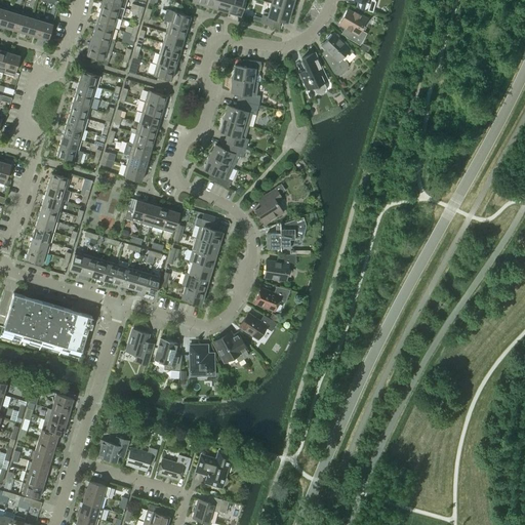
[(217,0),(215,8),(228,11),(231,0),(217,0)]
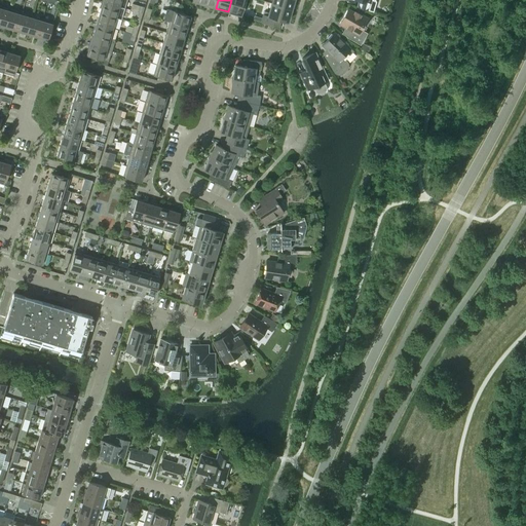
[(231,0),(228,11),(240,15),(245,0),(231,0)]
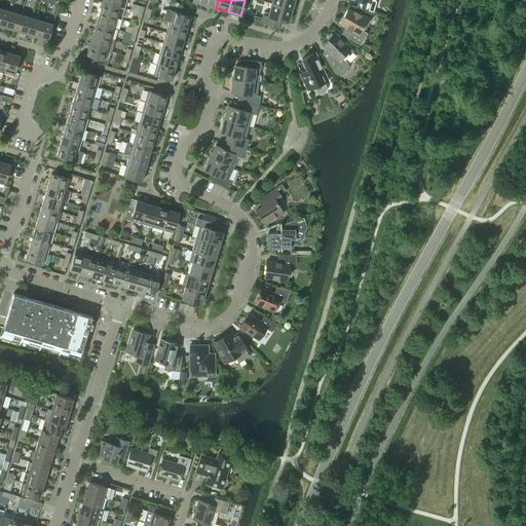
[(293,9),(293,8),(293,7),(293,5),(293,3),(293,0),(272,0),(271,3),(293,9)]
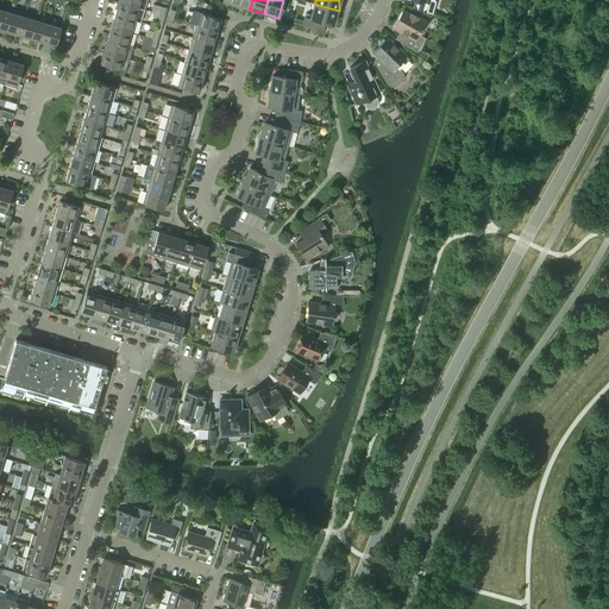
[(435,2),(435,1),(434,0),(414,0),(413,7),(432,13),(435,2)]
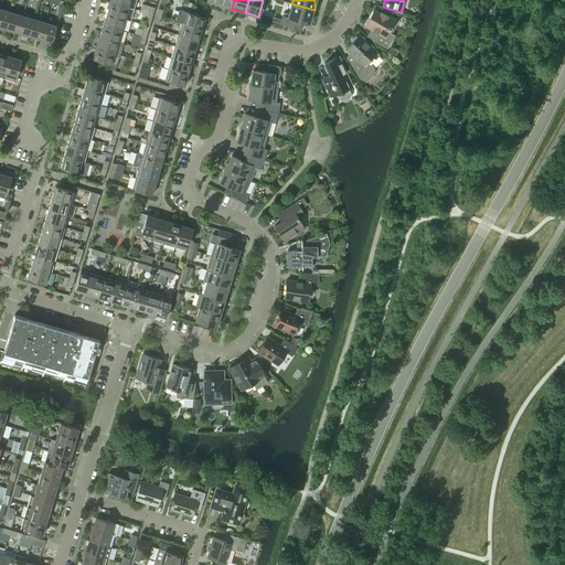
[(107,13),(125,19),(130,20),(134,9),(110,1),(107,13)]
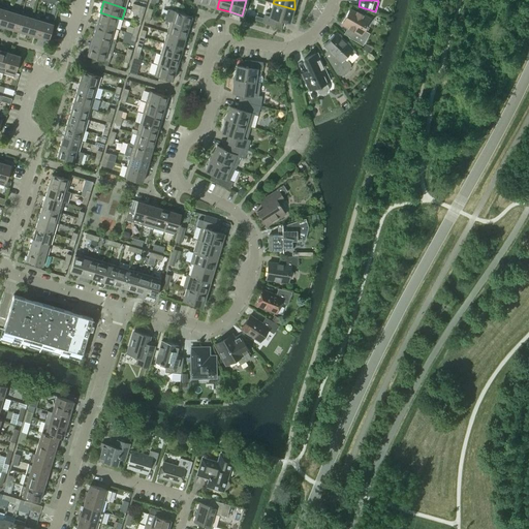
[(294,9),(273,3),(271,12),(266,11),(263,18),(262,22),(275,25),(277,19),(289,22),(291,16),(291,14),(292,13),(293,12),(294,10),(294,9)]
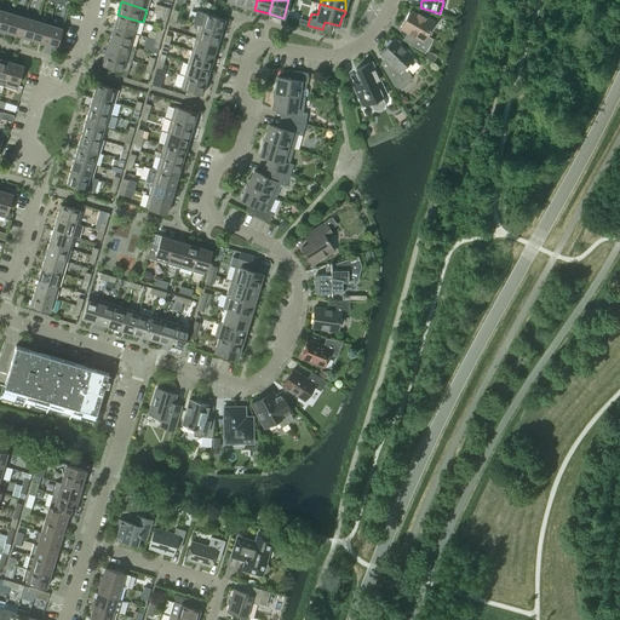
[(0,7),(0,29),(6,32),(12,11),(0,7)]
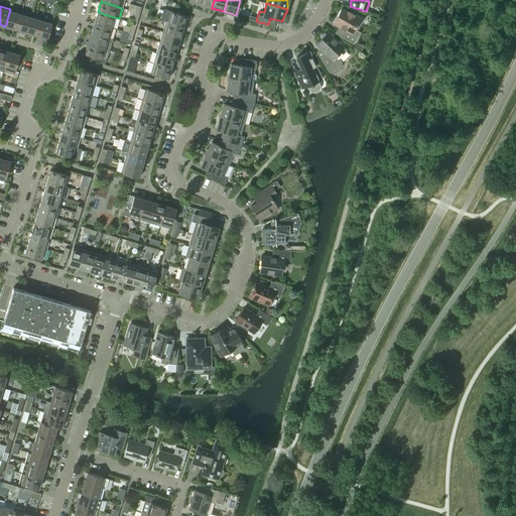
[(159,19),(165,21),(183,26),(186,15),(162,8),(159,19)]
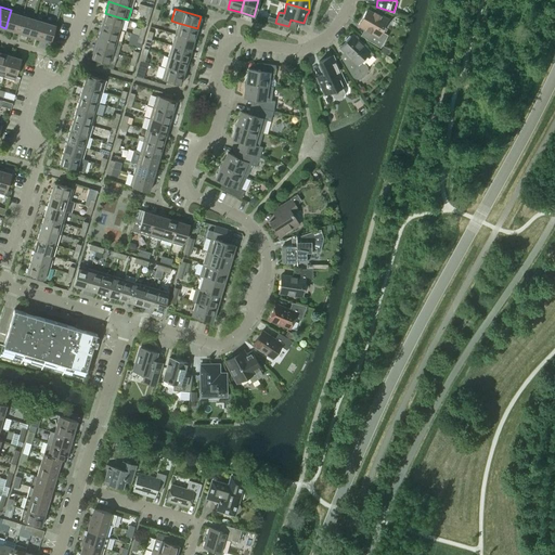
[(11,10),(5,28),(16,31),(22,13),(11,10)]
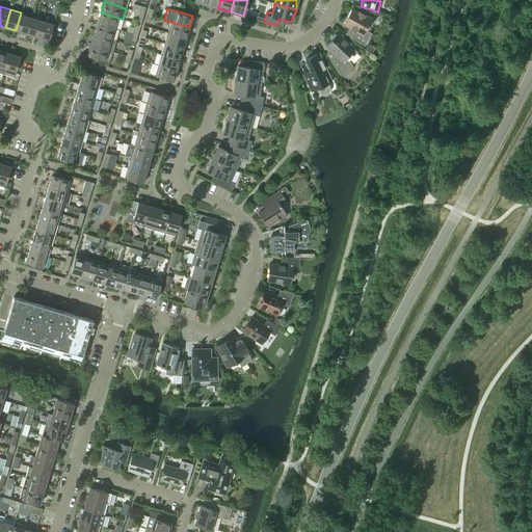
[(369,24),(372,19),(358,11),(358,12),(351,9),(343,24),(354,30),(350,37),(365,46),(371,33),(366,30),(367,27),(369,27),(370,25),(369,24)]
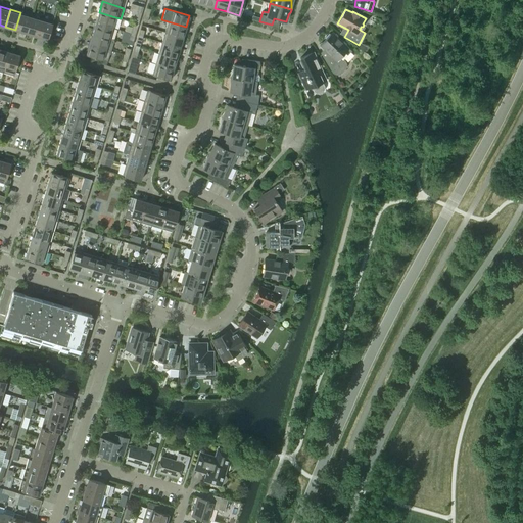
[(20,12),(15,30),(27,33),(32,15),(20,12)]
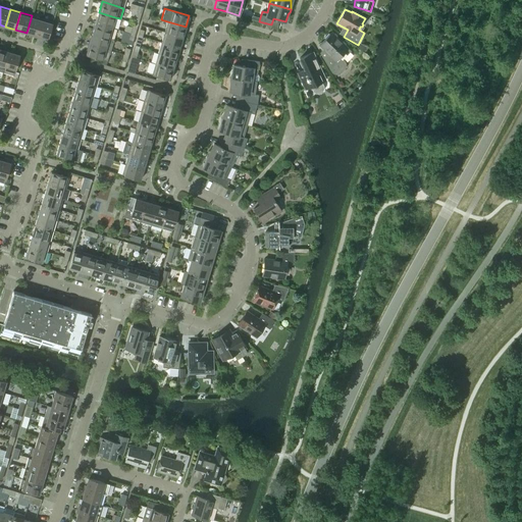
[(96,22),(114,29),(114,28),(112,28),(115,17),(99,12),(96,22)]
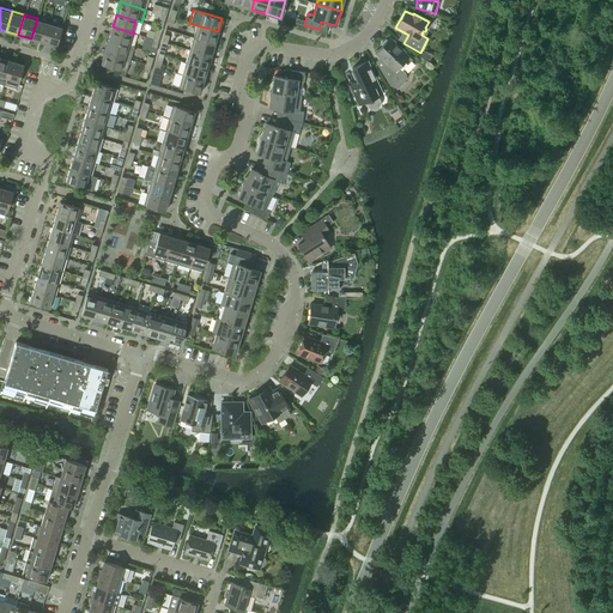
[(37,18),(31,38),(43,42),(49,22),(37,18)]
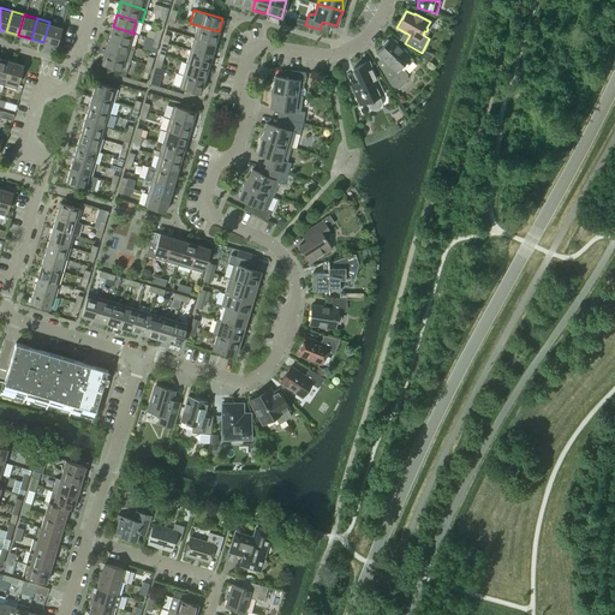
[(49,22),(43,42),(57,47),(63,27),(49,22)]
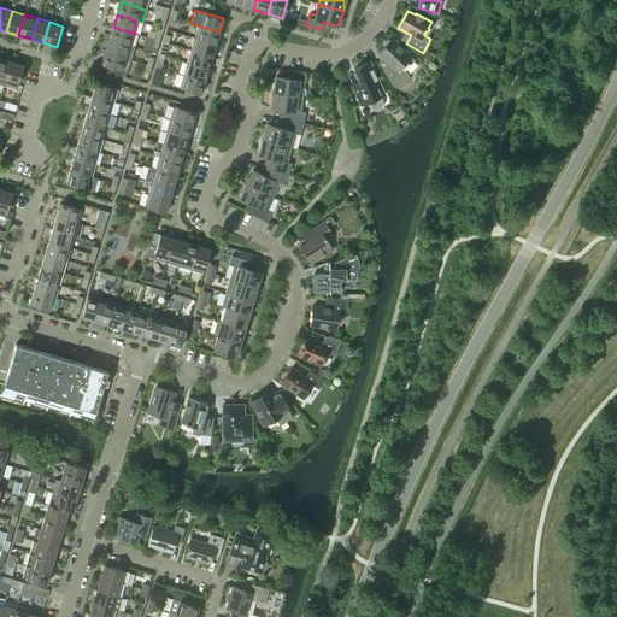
[(194,37),(216,43),(219,31),(198,25),(194,37)]
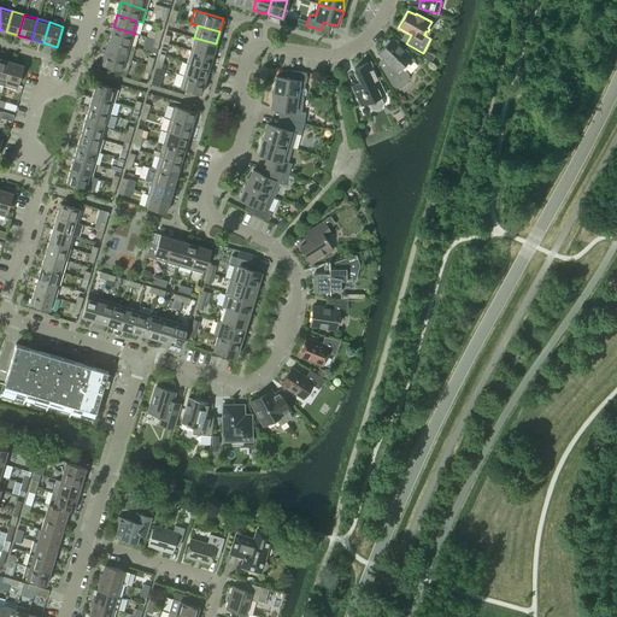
[(135,34),(113,27),(109,39),(131,46),(135,34)]
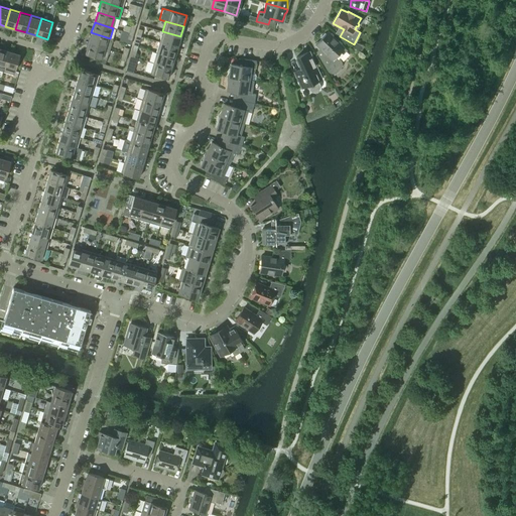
[(159,41),(177,47),(180,36),(162,31),(159,41)]
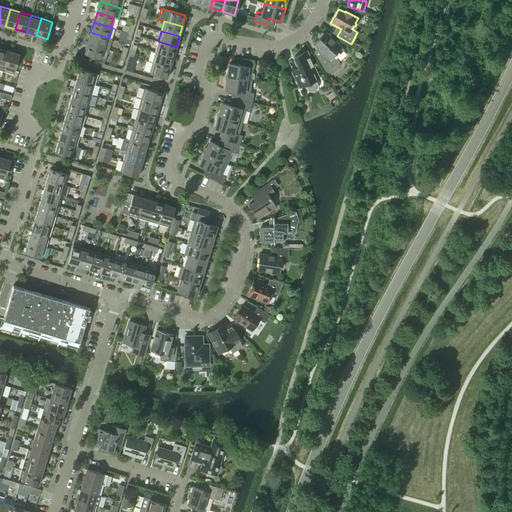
[(87,43),(108,49),(111,39),(109,38),(90,32),(87,43)]
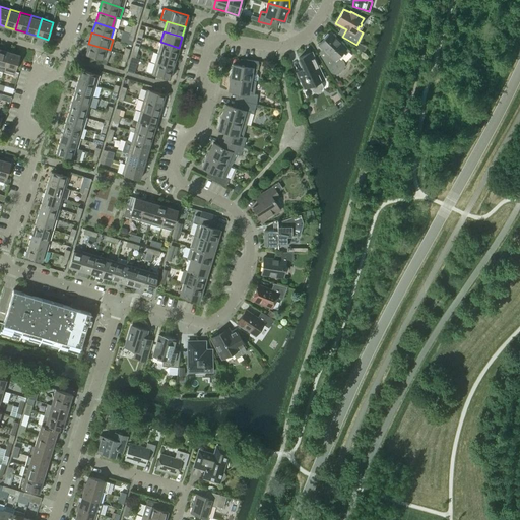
[(339,72),(342,69),(343,68),(344,67),(344,66),(344,64),(344,63),(343,62),(343,61),(342,60),(341,59),(349,51),(330,33),(318,45),(327,54),(323,59),(330,72),(331,73),(332,73),(334,74),(335,74),(336,74),(337,73),(338,73),(339,72)]
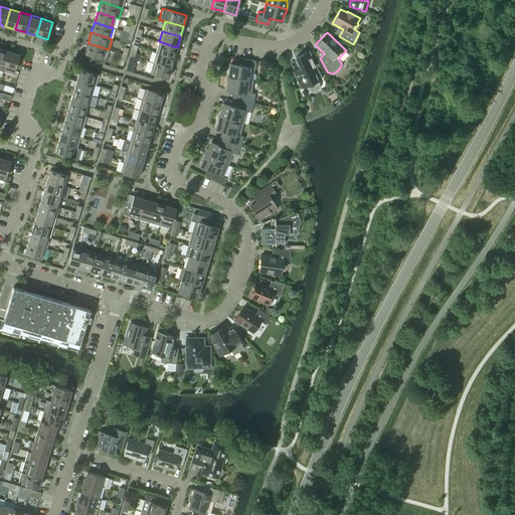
[(156,52),(174,57),(177,47),(159,41),(156,52)]
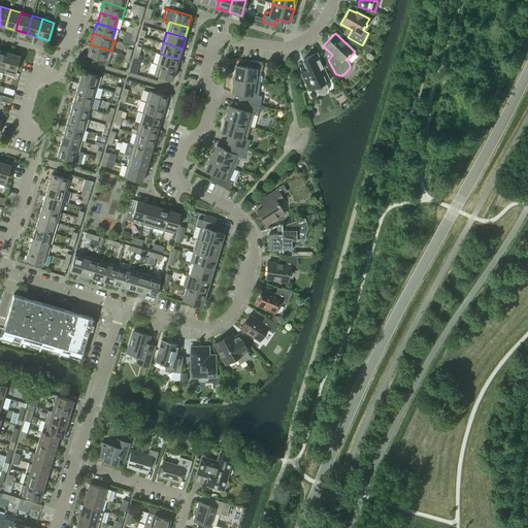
[(87,55),(108,62),(111,51),(90,44),(87,55)]
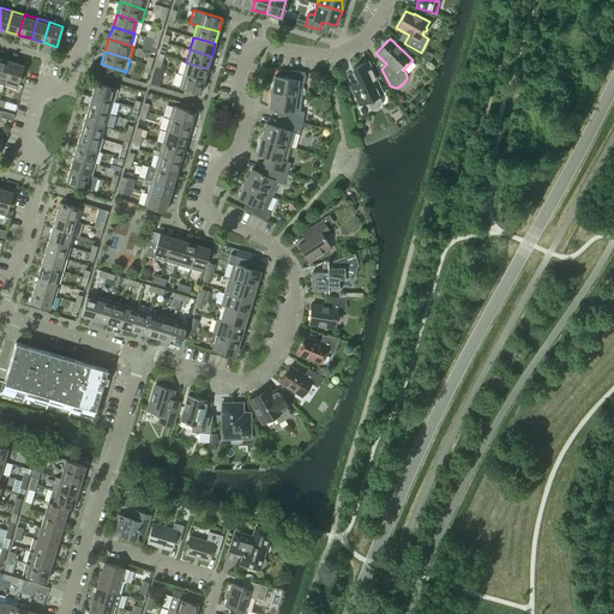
[(0,58),(0,84),(4,85),(11,61),(0,58)]
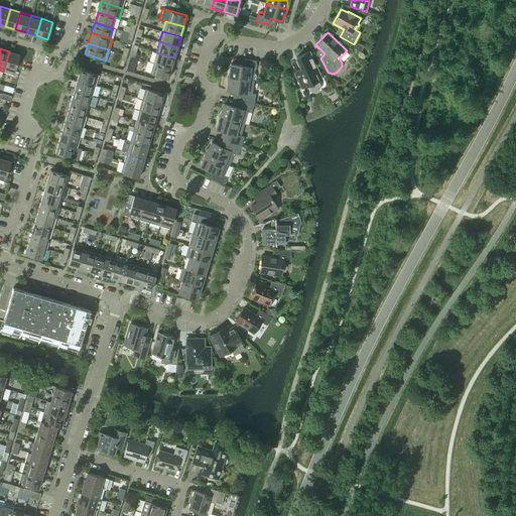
[(19,54),(9,51),(3,72),(13,75),(14,71),(15,71),(19,54)]
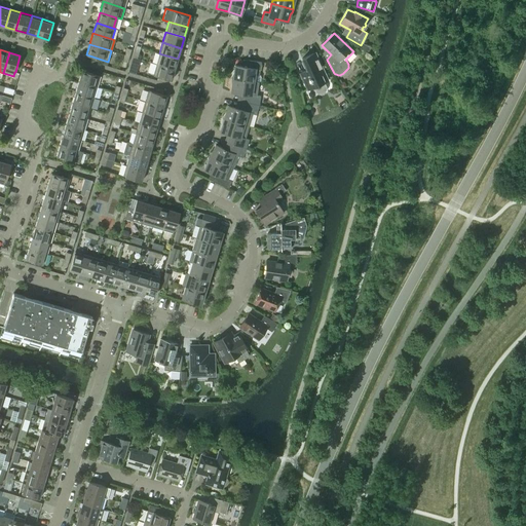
[(325,89),(325,87),(324,85),(323,82),(328,80),(315,52),(301,59),(306,70),(300,73),(307,89),(313,86),(314,89),(316,91),(318,92),(321,92),(323,91),(325,89)]
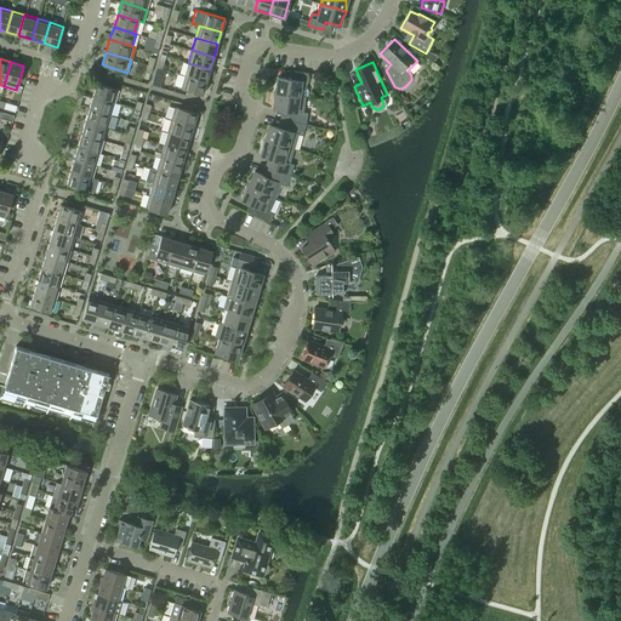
[(184,75),(206,81),(210,69),(188,63),(184,75)]
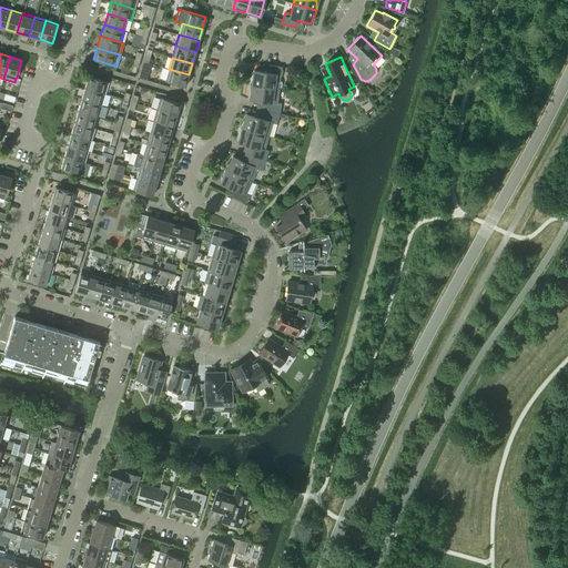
[(151,63),(148,63),(143,61),(138,78),(146,80),(151,63)]
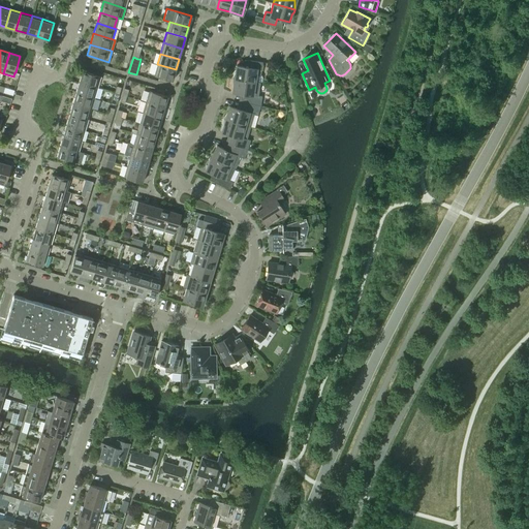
[(232,78),(232,79),(259,83),(261,81),(261,78),(260,75),(262,62),(250,60),(249,67),(237,65),(236,72),(235,73),(234,74),(234,75),(232,76),(232,78)]
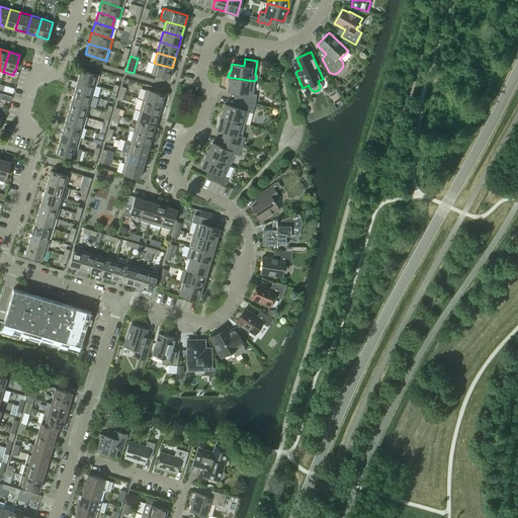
[(172,68),(154,63),(151,74),(168,79),(172,68)]
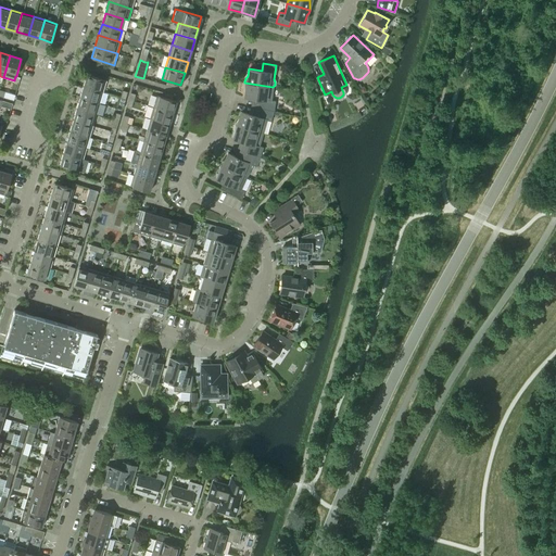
[(83,86),(102,91),(105,80),(87,74),(83,86)]
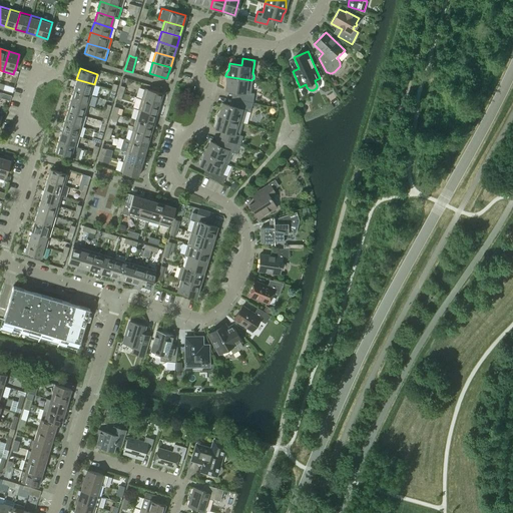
[(237,91),(236,99),(252,102),(253,93),(249,92),(251,80),(225,76),(225,77),(225,79),(225,81),(226,83),(225,89),(237,91)]
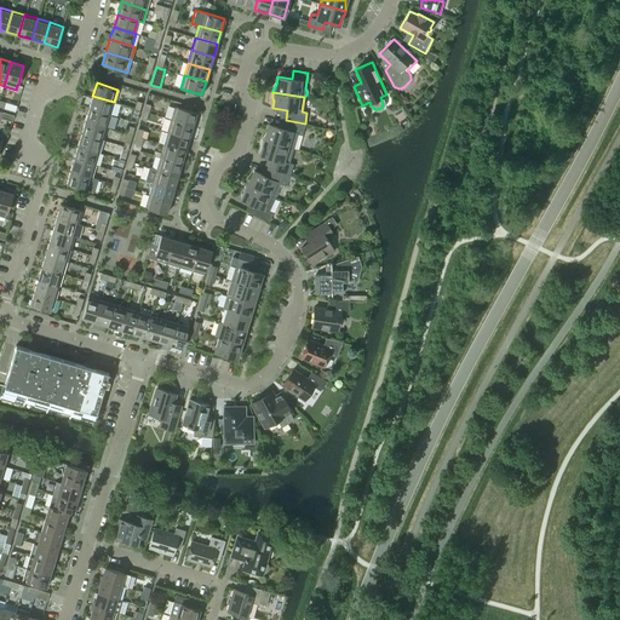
[(89,108),(110,115),(114,102),(92,96),(89,108)]
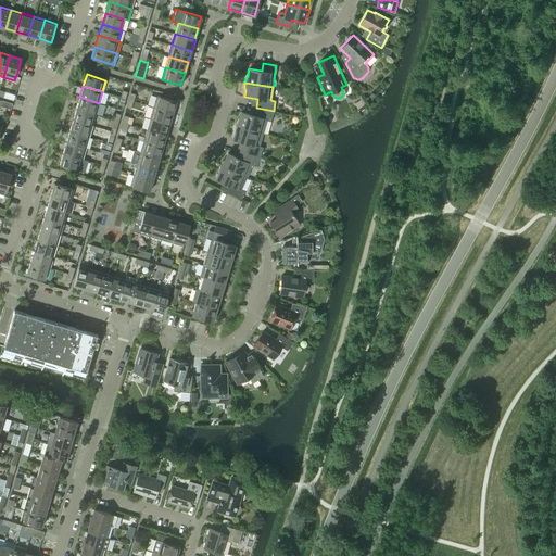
[(153,106),(173,113),(176,101),(156,96),(153,106)]
